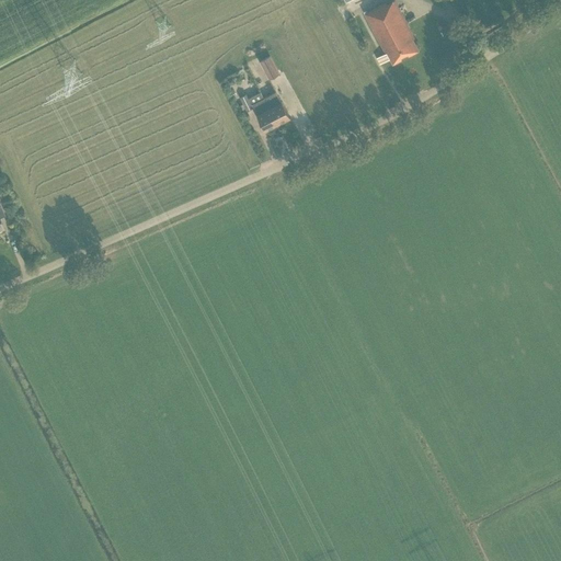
[(416,39),(397,1),(388,6),(387,3),(366,14),(387,54),(377,58),(380,65),(391,59),(393,64),(419,50),(413,41),(416,39)]
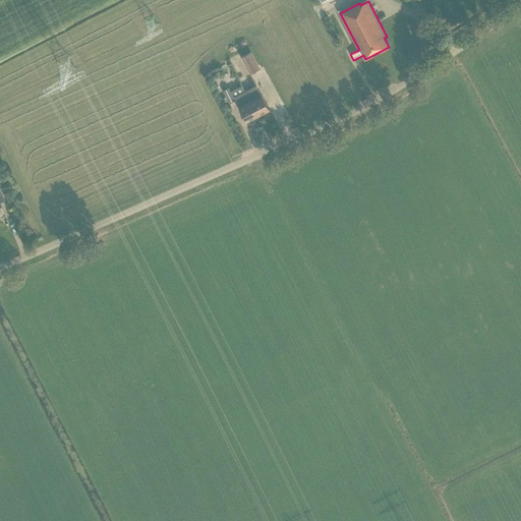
[(261,68),(251,51),(241,56),(250,73),(261,68)]
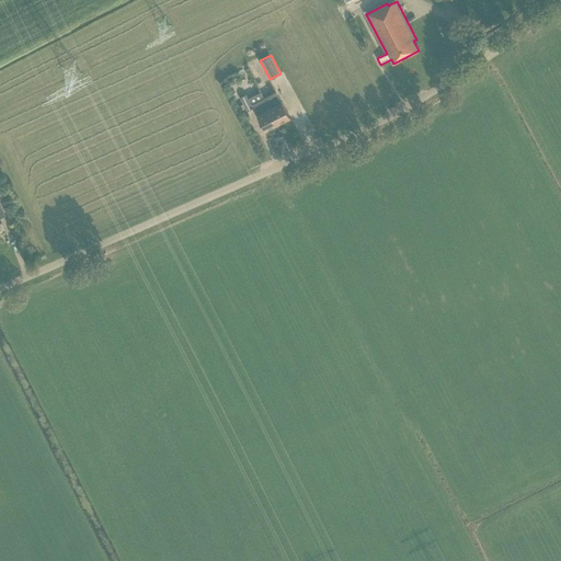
[(264,98),(278,124),(292,117),(282,101),(282,102),(276,91),(264,98)]
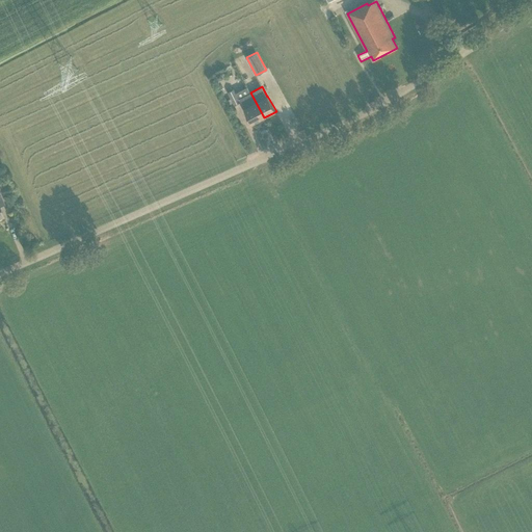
[(240,102),(234,88),(228,91),(234,105),(240,102)]
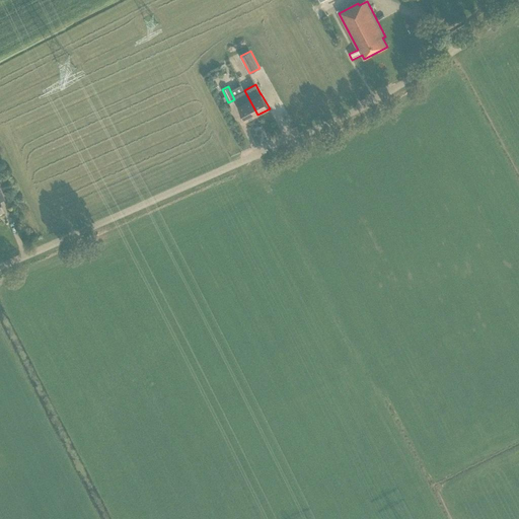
[(257,115),(244,90),(233,95),(238,105),(237,105),(245,122),(257,115)]
